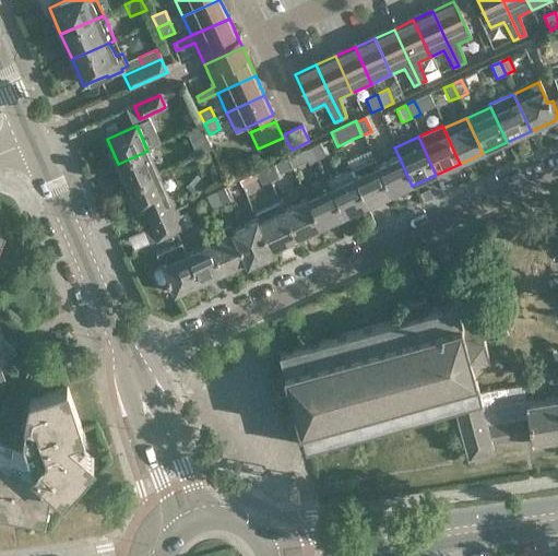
[(311,149),(317,162),(325,157),(320,144),(311,149)]
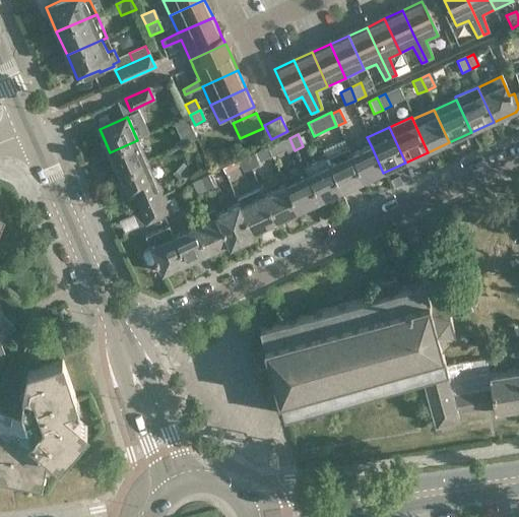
[(286,154),(295,150),(289,138),(281,142),(286,154)]
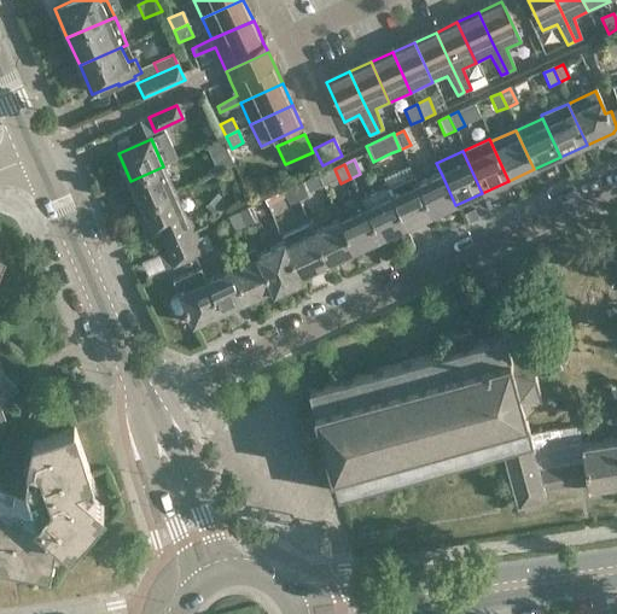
[(163,167),(131,181),(141,206),(175,192),(163,167)]
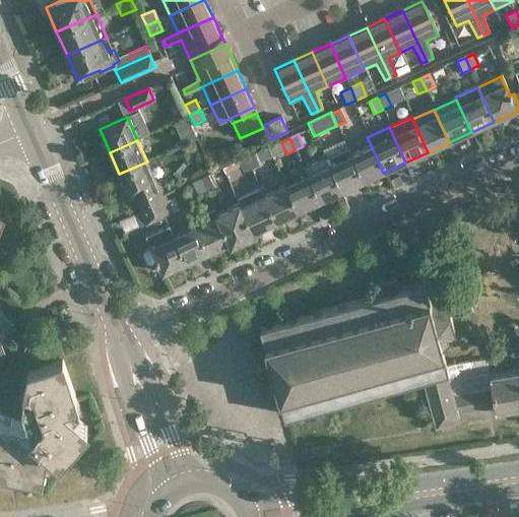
[(351,156),(349,157),(362,183),(383,173),(372,147),(351,156)]
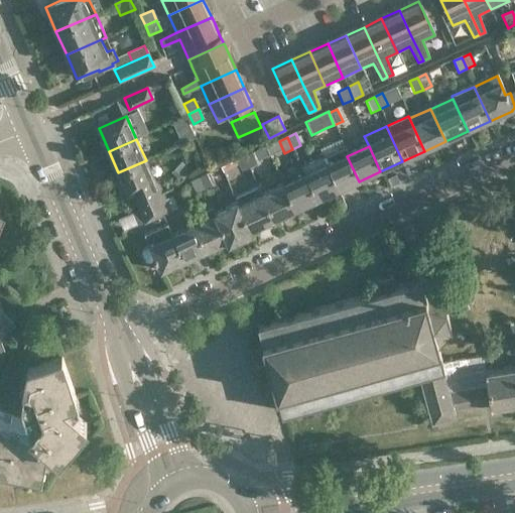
[(337,191),(359,181),(347,156),(349,155),(345,147),(322,158),(337,191)]
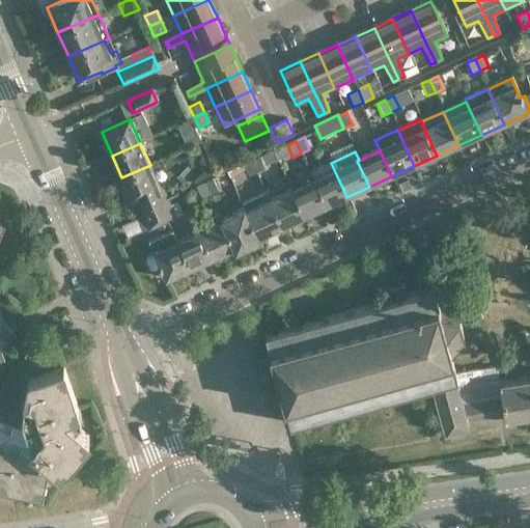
[(249,163),(255,175),(265,170),(259,158),(249,163)]
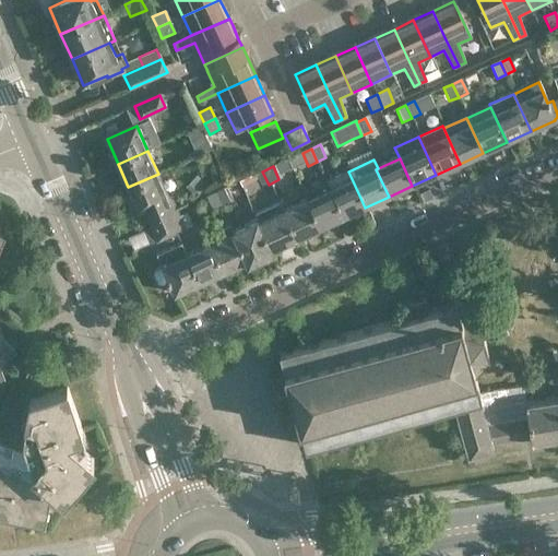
[(261,188),(269,185),(262,172),(239,182),(241,188),(258,180),(261,188)]
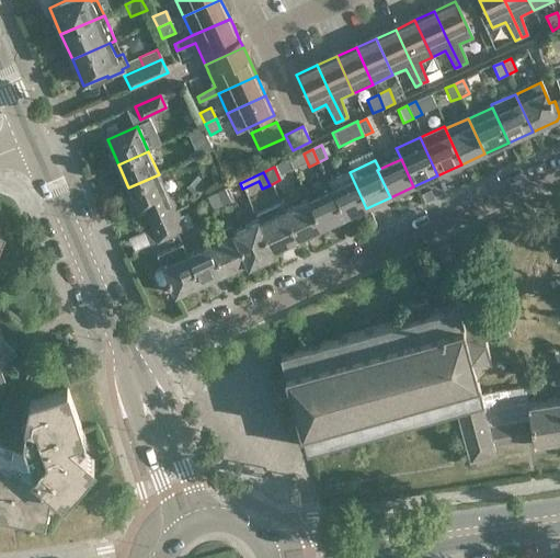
[(342,219),(366,208),(350,172),(326,183),(342,219)]
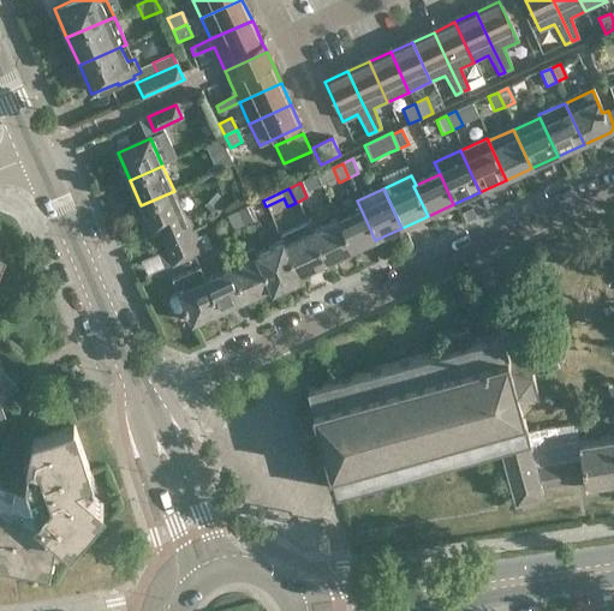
[(185,217),(174,191),(141,205),(153,233),(159,231),(167,251),(198,238),(189,216),(185,217)]
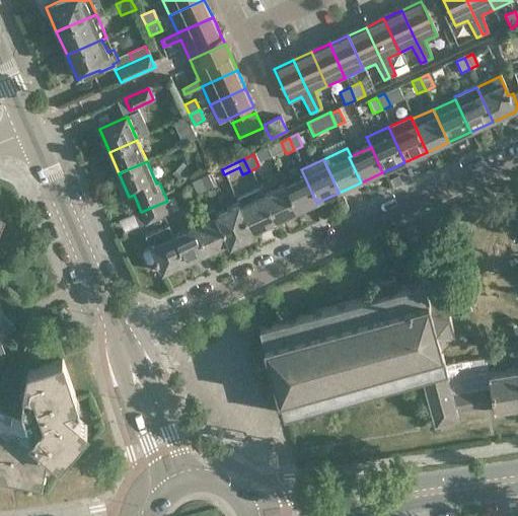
[(192,172),(182,163),(172,174),(180,182),(192,172)]
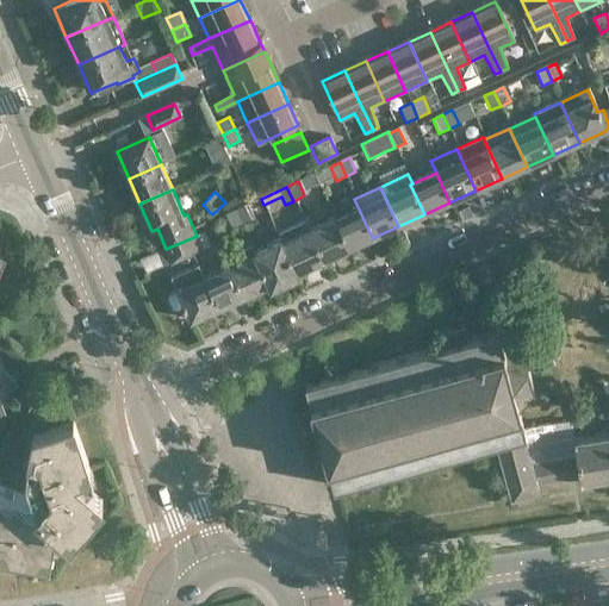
[(333,220),(347,250),(372,238),(354,199),(330,211),(335,219),(333,220)]
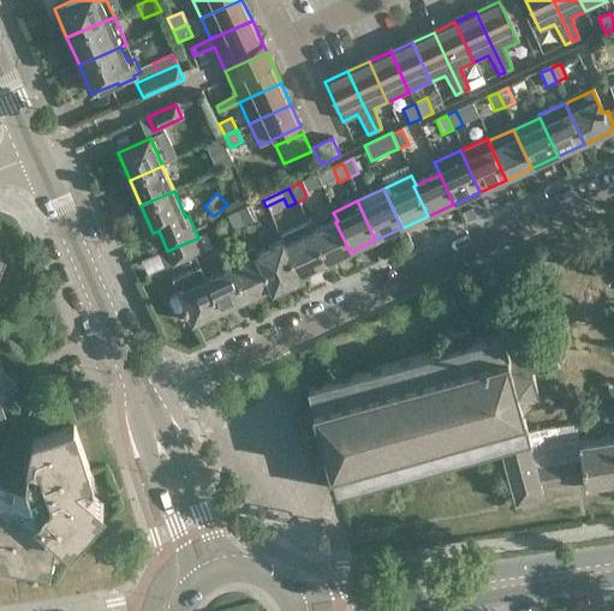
[(236,213),(243,227),(252,222),(245,208),(236,213)]
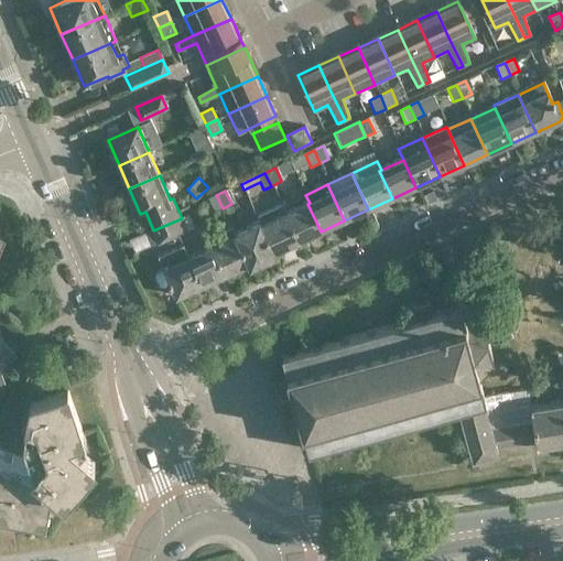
[(214,213),(223,208),(216,195),(207,200),(214,213)]
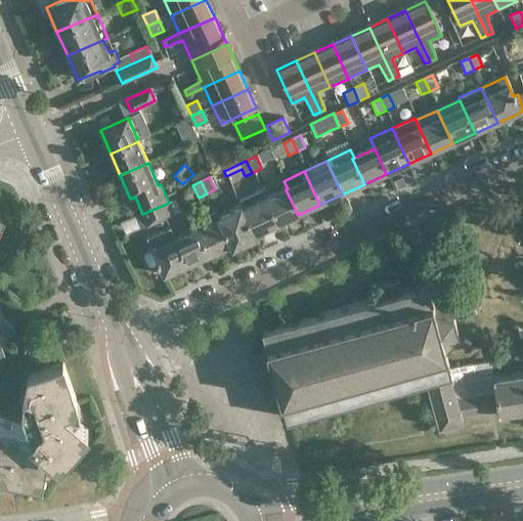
[(275,225),(298,215),(286,189),(265,199),(263,200),(275,225)]
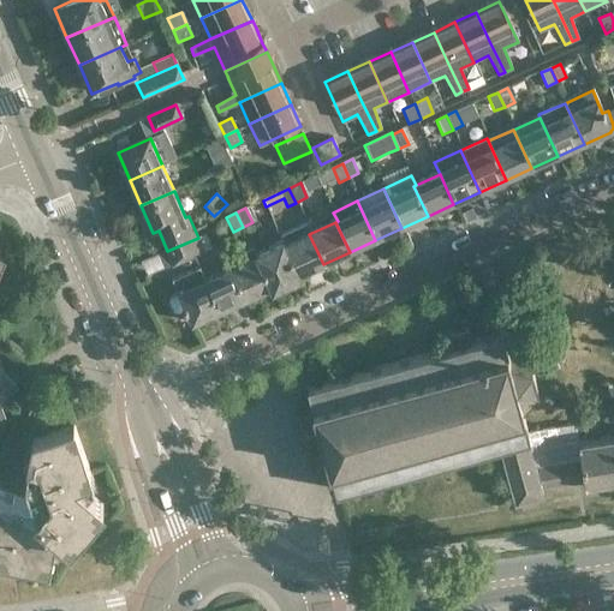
[(297,276),(323,264),(309,234),(311,233),(308,223),(279,238),(281,243),(297,276)]
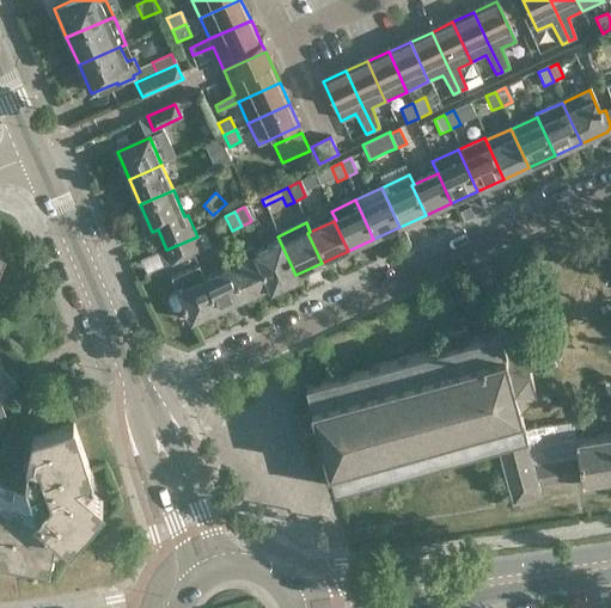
[(205,233),(197,237),(203,250),(211,246),(205,233)]
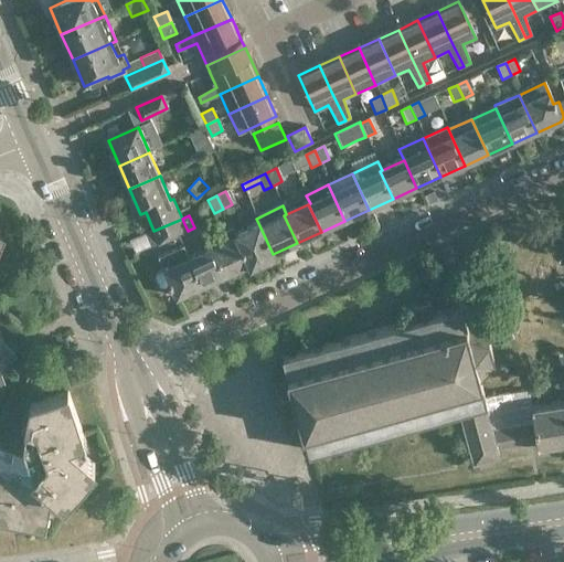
[(188,231),(182,219),(153,231),(159,243),(188,231)]
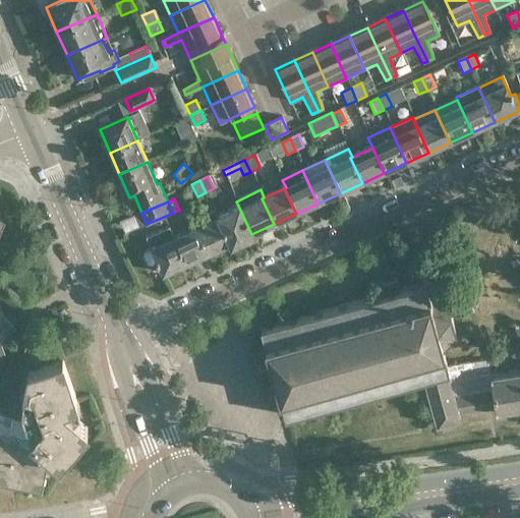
[(238,206),(217,215),(217,216),(230,244),(227,245),(229,248),(252,237),(251,234),(238,206)]
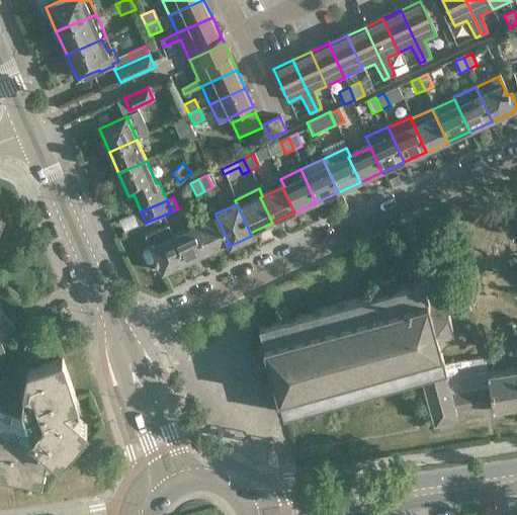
[(216,213),(213,210),(191,221),(194,228),(205,253),(226,244),(229,243),(216,215),(216,213)]
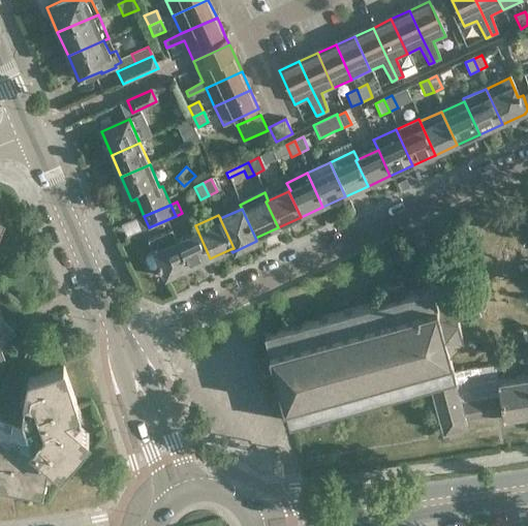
[(210,258),(198,233),(177,243),(188,269),(210,258)]
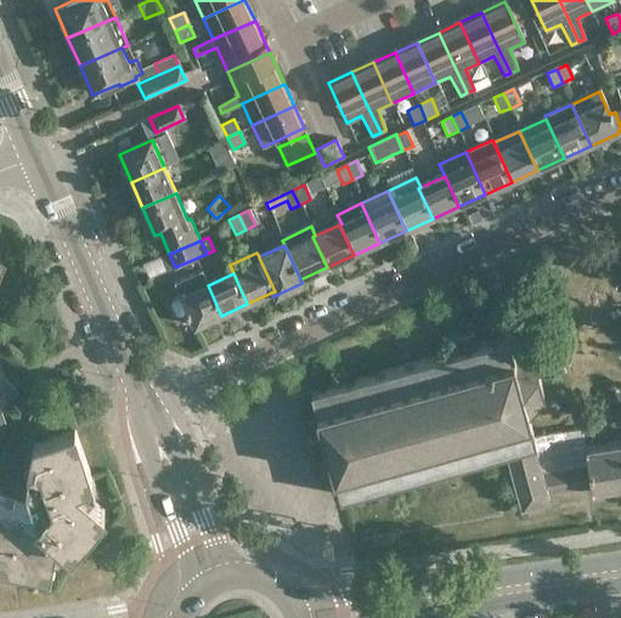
[(208,285),(180,298),(173,301),(170,306),(175,316),(180,318),(187,315),(193,328),(221,316),(208,285)]
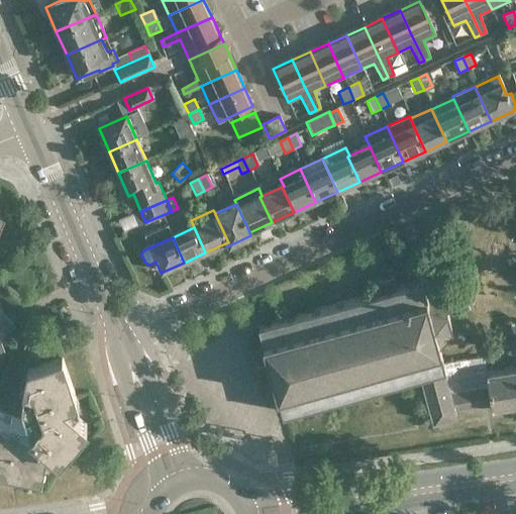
[(447,420),(443,403),(437,380),(438,380),(433,361),(431,353),(439,346),(445,339),(441,321),(421,316),(419,308),(418,308),(413,291),(389,298),(386,285),(371,290),(374,302),(252,334),(256,352),(255,352),(270,405),(271,405),(276,423),(284,421),(285,420),(413,386),(426,433),(449,427),(447,420)]
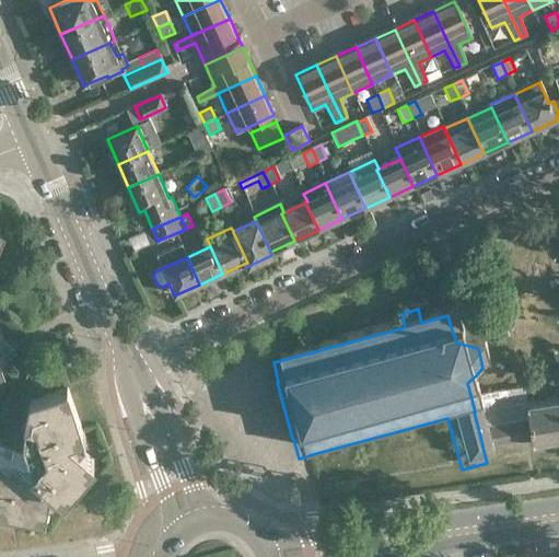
[(0,515),(42,524),(46,505),(56,507),(92,463),(77,450),(83,442),(80,432),(65,389),(28,402),(21,439),(0,434),(0,378),(1,378),(0,375),(0,363),(12,350),(0,339),(0,515)]
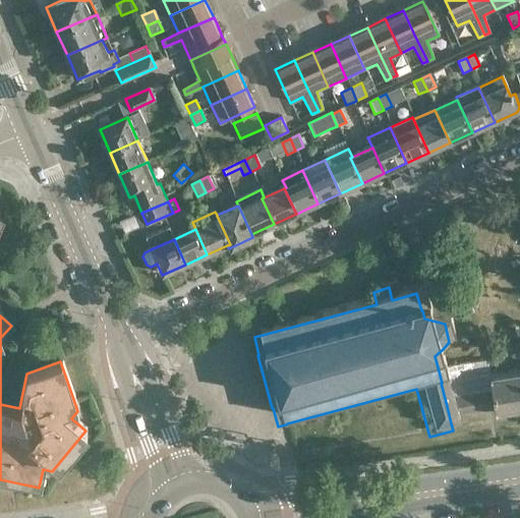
[(519,410),(519,373),(489,379),(488,373),(460,378),(463,397),(447,406),(451,423),(495,411),(495,415),(519,410)]
